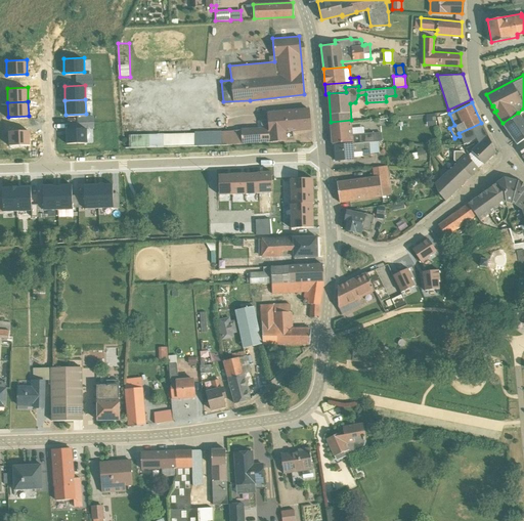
[(293,130),(311,128),(309,109),(267,112),(268,126),(241,127),(242,142),(293,139),(293,130)]
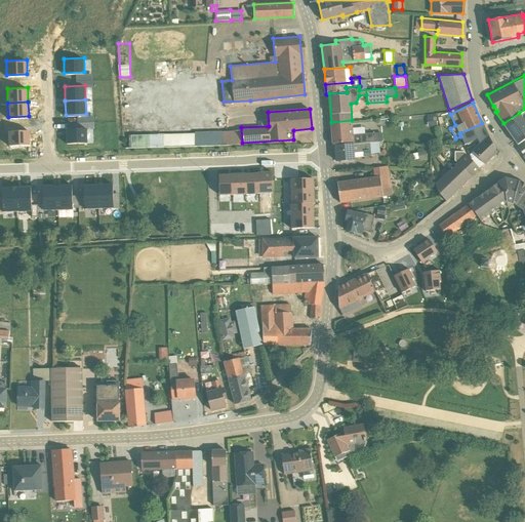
[(517,144),(524,137),(524,120),(519,113),(503,123),(517,144)]
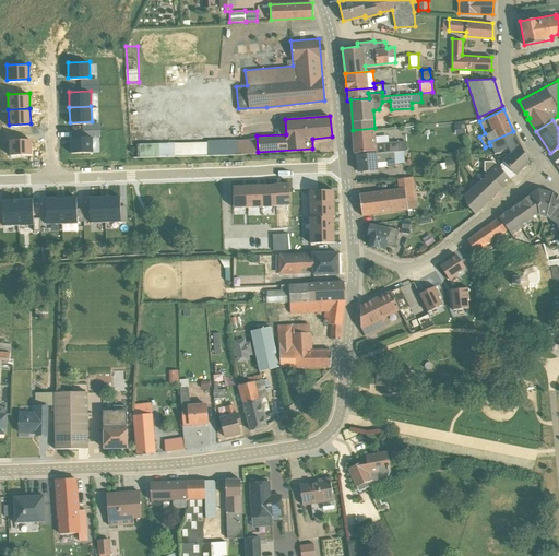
[(454,133),(465,132),(464,123),(453,125),(454,133)]
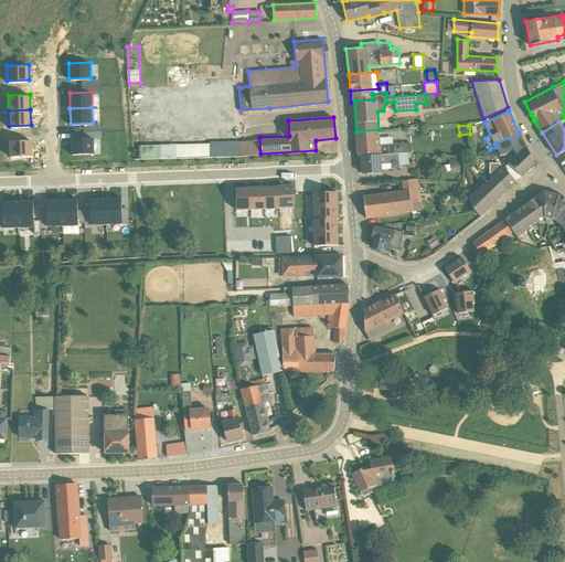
[(379,129),(355,131),(358,154),(380,152),(380,154),(411,151),(409,141),(380,144),(379,129)]
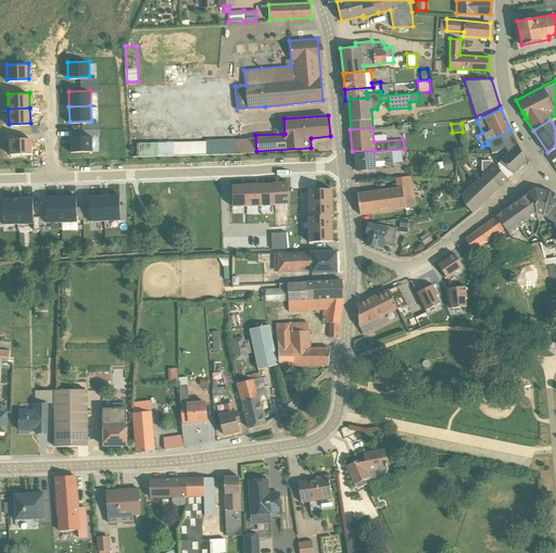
[(510,130),(487,141),(491,152),(495,150),(504,147),(505,148),(517,142),(510,130)]
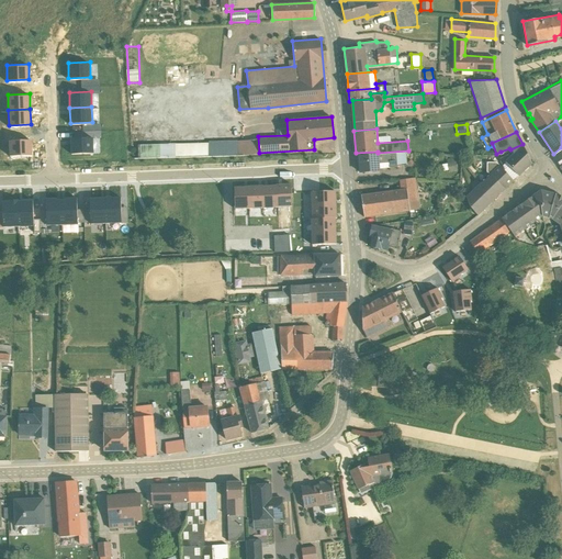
[(92,136),(70,137),(71,153),(93,152),(92,136)]
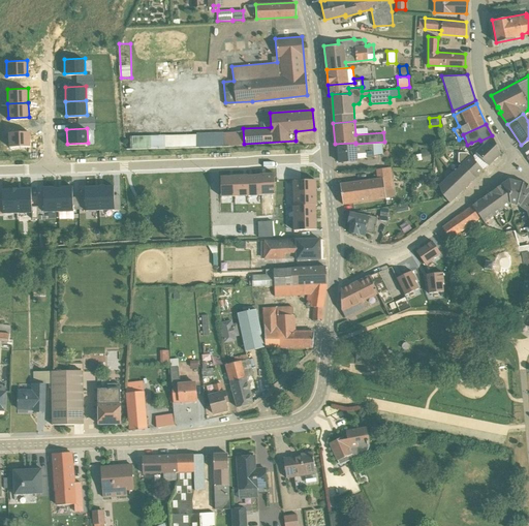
[(229,145),(244,144),(243,129),(196,130),(195,132),(129,134),(129,146),(229,145)]
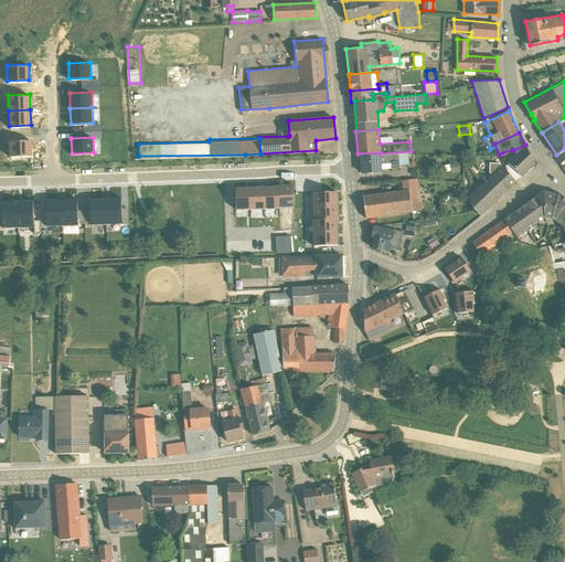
[(31,139),(9,140),(10,156),(32,155),(31,139)]
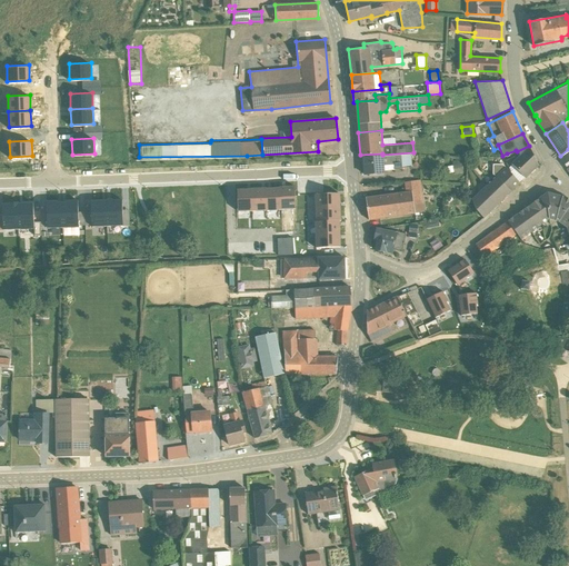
[(511,174),(519,181),(538,165),(529,146),(518,151),(519,155),(511,162),(508,158),(505,159),(511,174)]
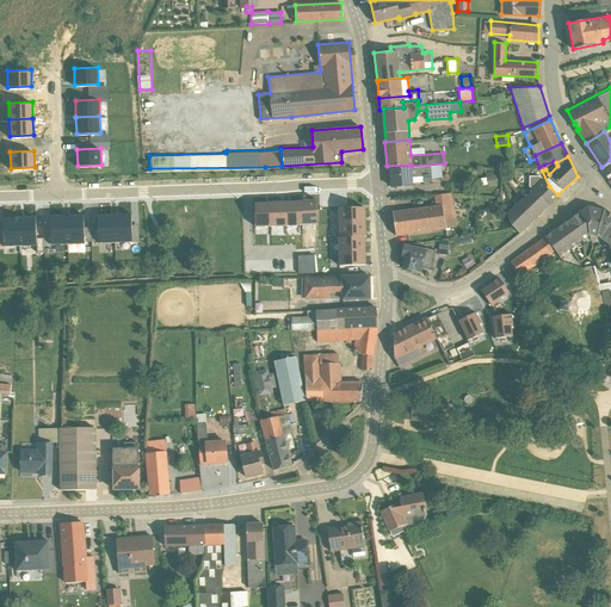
[(390,168),(392,186),(413,184),(413,181),(431,180),(431,179),(442,178),(440,165),(390,168)]
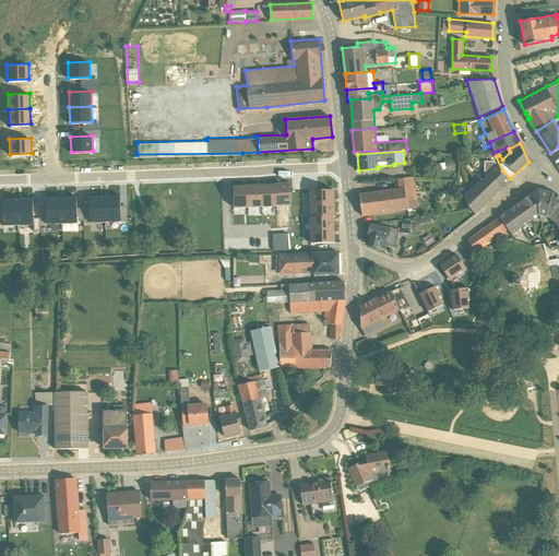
[(447,169),(454,168),(452,155),(443,157),(447,169)]
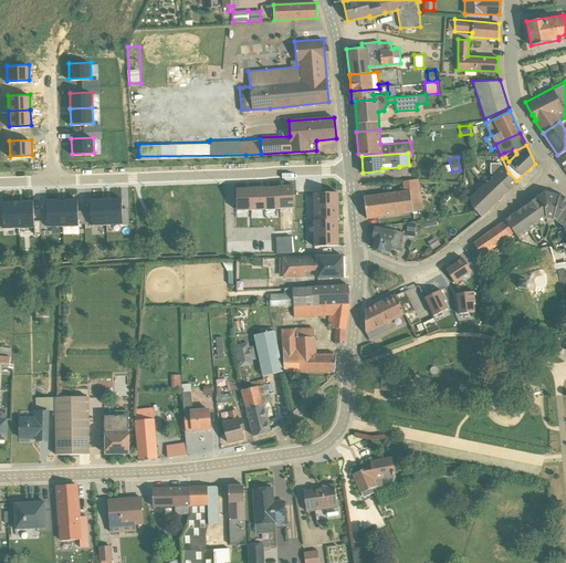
[(492,175),(483,183),(474,191),(469,197),(472,207),(480,215),(482,215),(490,207),(499,198),(507,189),(516,180),(499,163),(490,163),(490,171),(492,175)]
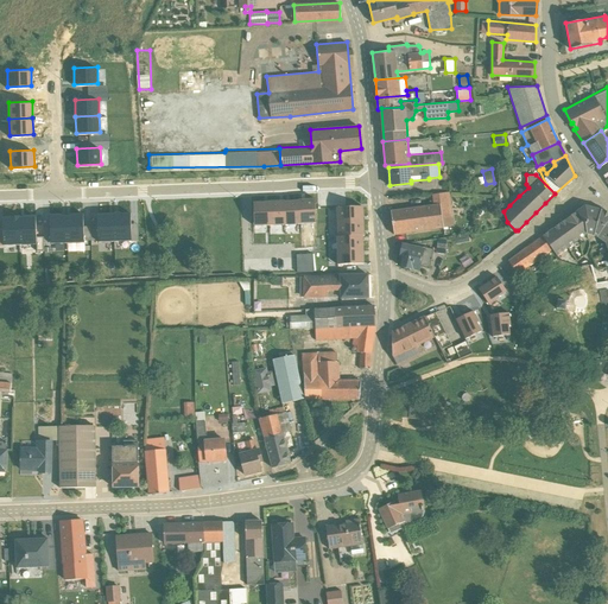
[(390,210),(393,233),(454,224),(449,191),(431,194),(432,203),(390,210)]
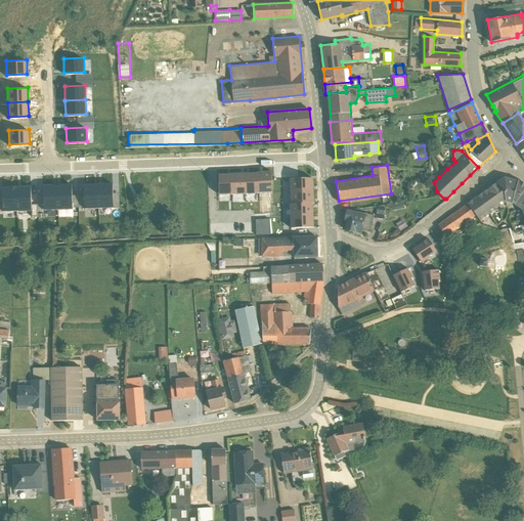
[(245,191),(259,191),(258,171),(245,172),(245,191)]
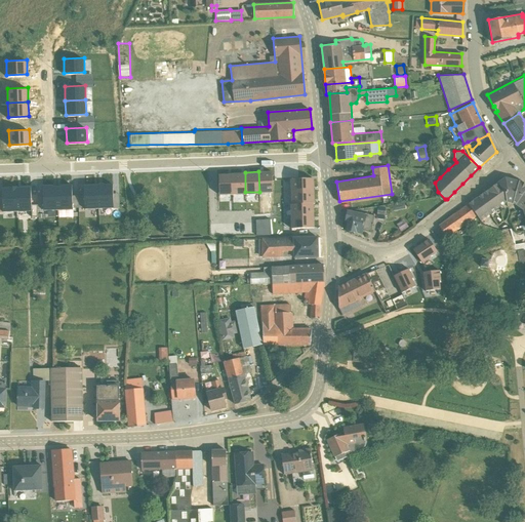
[(272,171),(258,171),(259,192),(273,191),(272,171)]
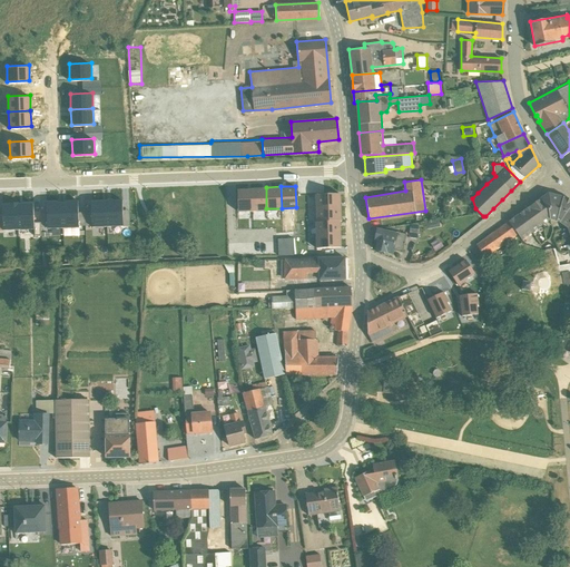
[(238,209),(253,209),(252,187),(237,188),(238,209)]
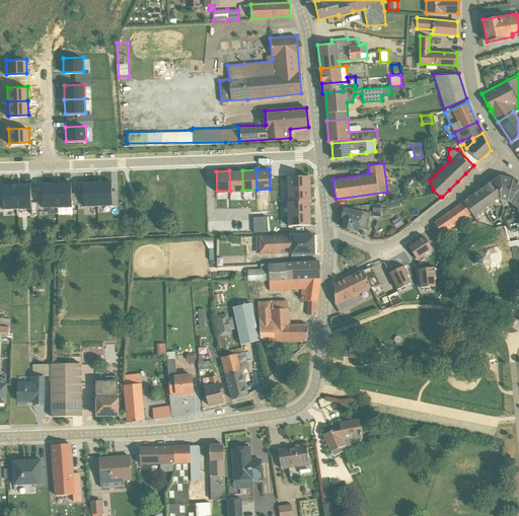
[(230,191),(242,190),(242,170),(229,170),(230,191)]
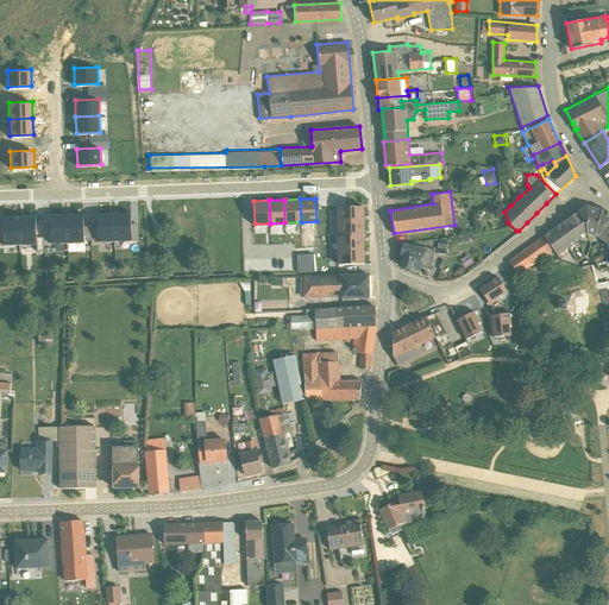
[(608,212),(602,209),(585,205),(577,210),(584,224),(586,233),(594,235),(597,237),(604,241),(608,238),(608,212)]
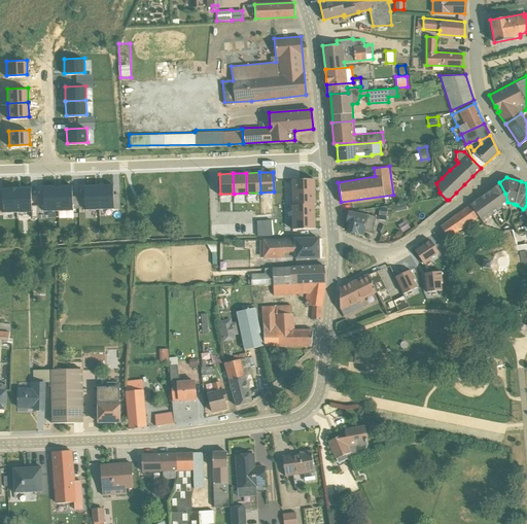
[(291,179),(292,191),(315,190),(314,178),(291,179)]
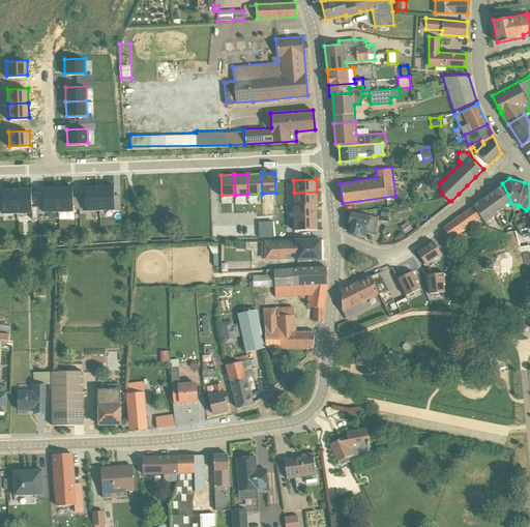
[(105,183),(98,184),(98,185),(99,209),(114,208),(113,184),(105,184),(105,183)]
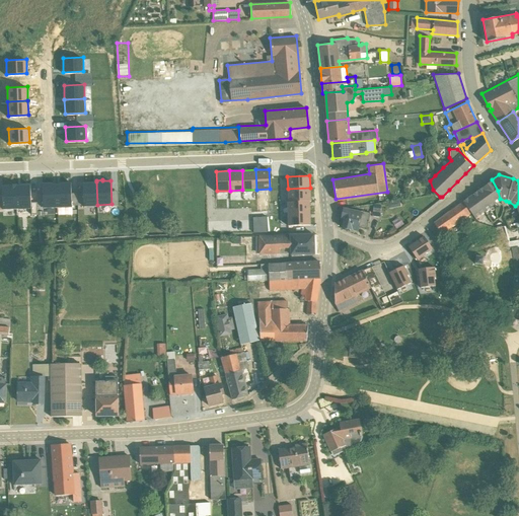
[(475,217),(484,211),(494,204),(500,199),(498,191),(492,179),(482,187),(471,194),(462,201),(475,217)]
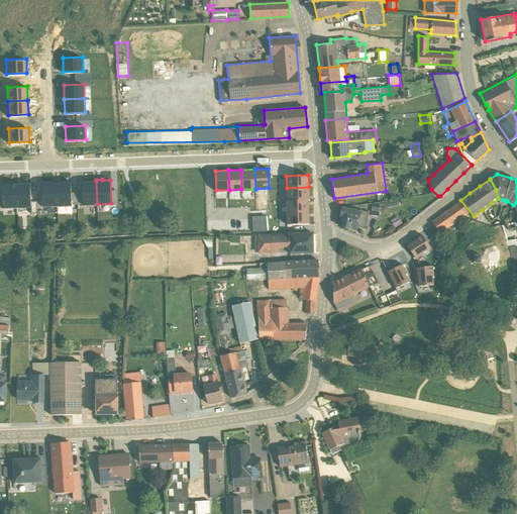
[(61,182),(57,182),(57,205),(71,204),(71,180),(61,181),(61,182)]
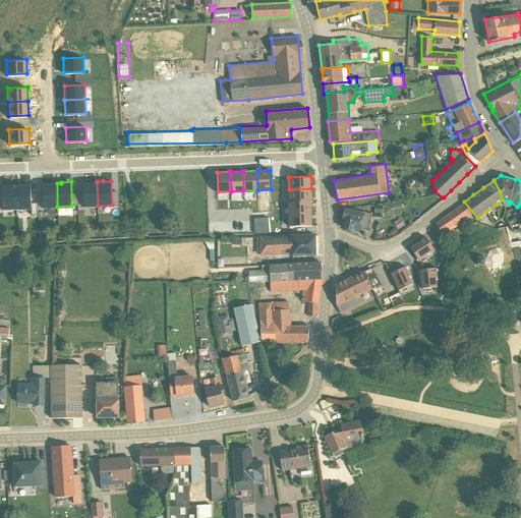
[(52,182),(43,182),(43,207),(57,207),(57,183),(52,183),(52,182)]
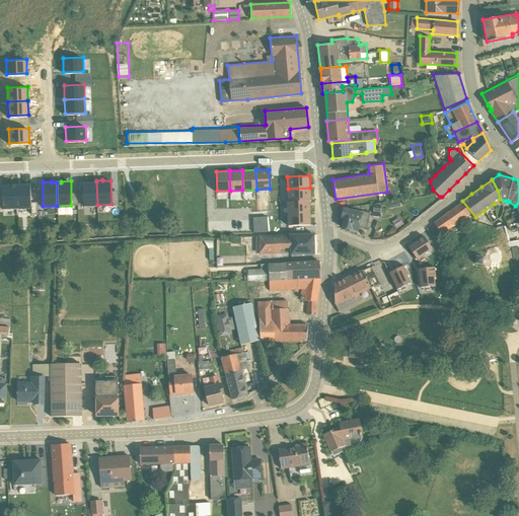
[(96,181),(82,181),(83,205),(97,205),(96,181)]
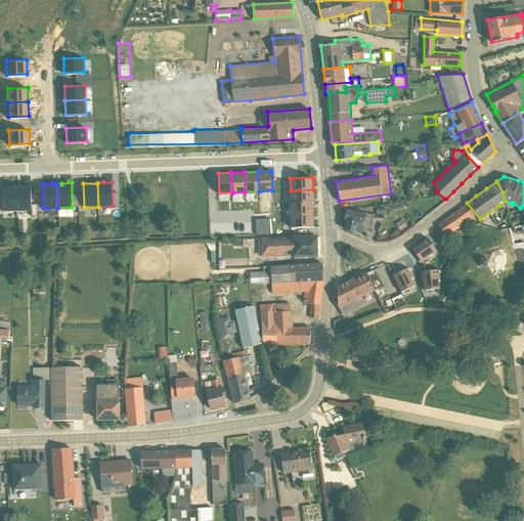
[(8,186),(2,186),(2,210),(16,209),(16,185),(16,184),(8,185),(8,186)]
